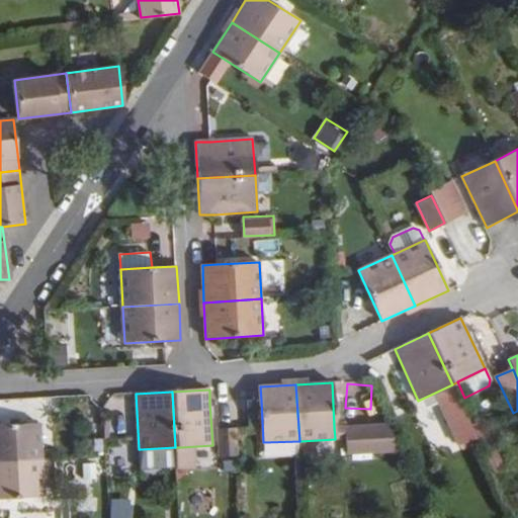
[(0,462),(40,460),(39,423),(0,425),(0,462)]
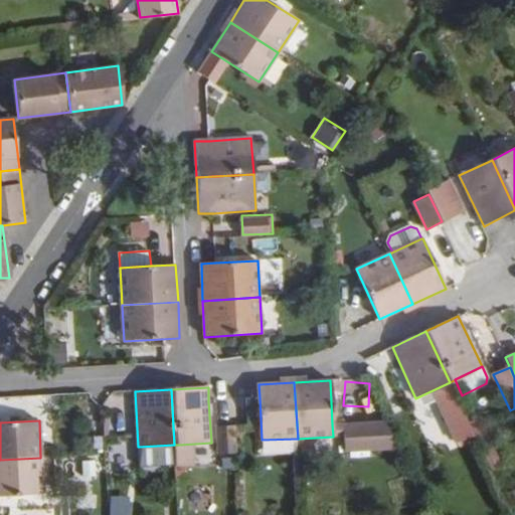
[(341,452),(395,450),(383,422),(341,424),(341,436),(341,452)]
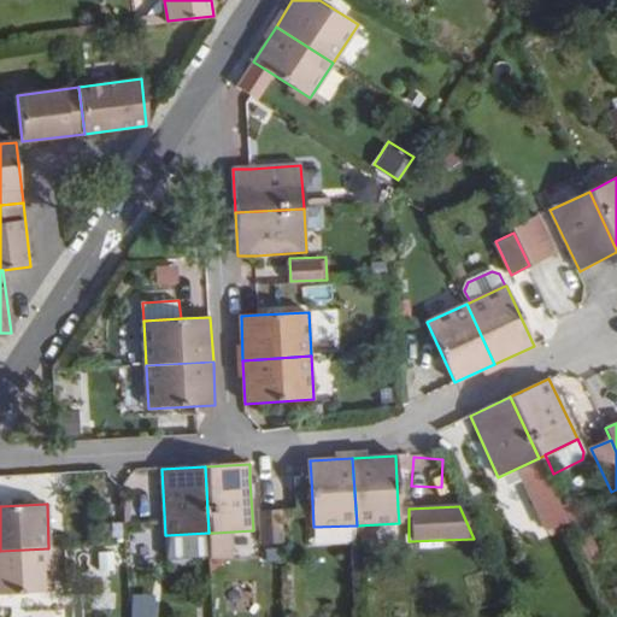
[(283,509),(262,507),(260,542),(282,544),(283,509)]
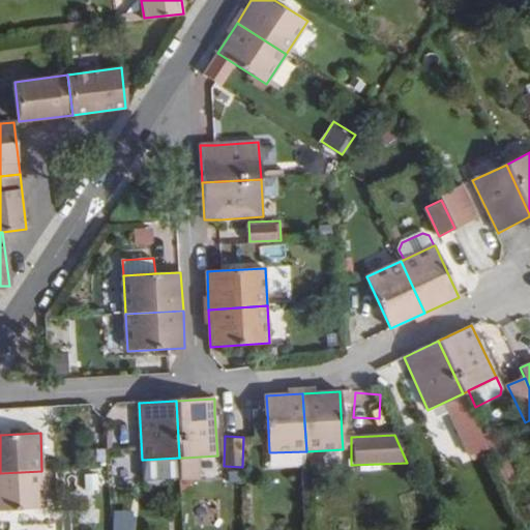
[(342,437),(343,449),(351,448),(351,437),(342,437)]
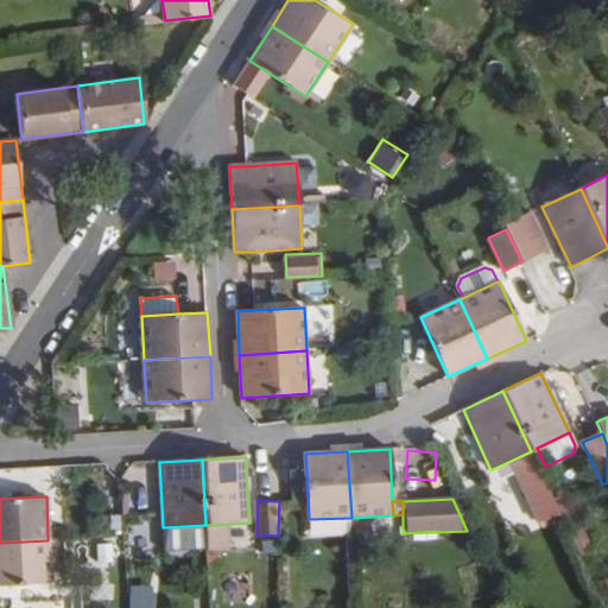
[(165,551),(207,549),(207,539),(206,525),(164,527),(165,551)]
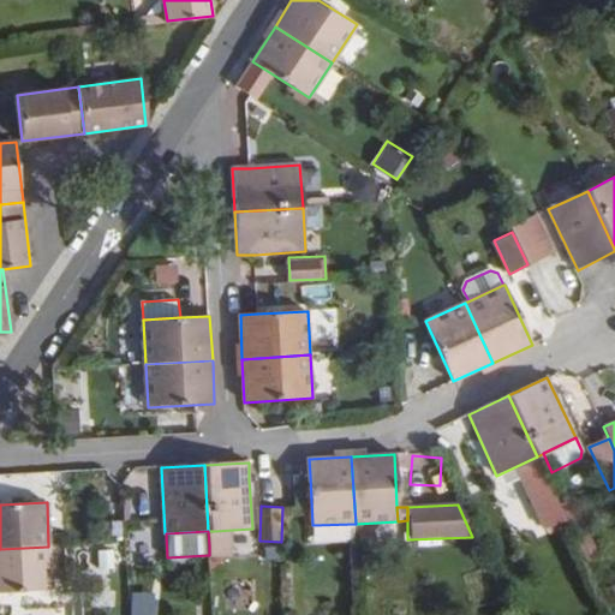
[(0,549),(0,592),(52,590),(48,547),(0,549)]
